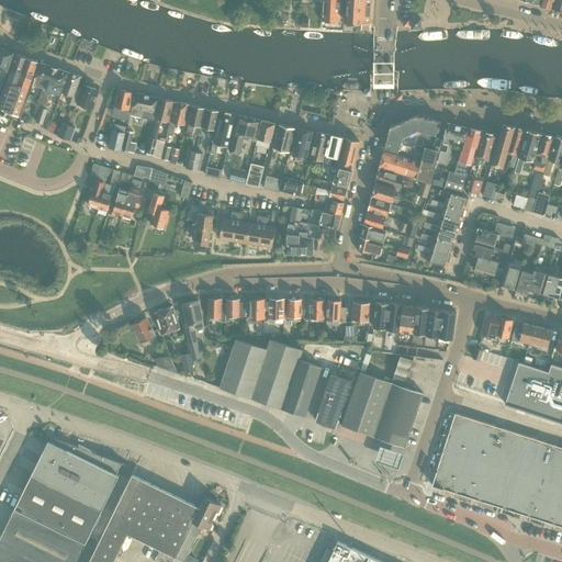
[(343,15),(344,1),(339,1),(339,0),(319,0),(321,0),(323,0),(322,20),(338,21),(338,15),(343,15)]
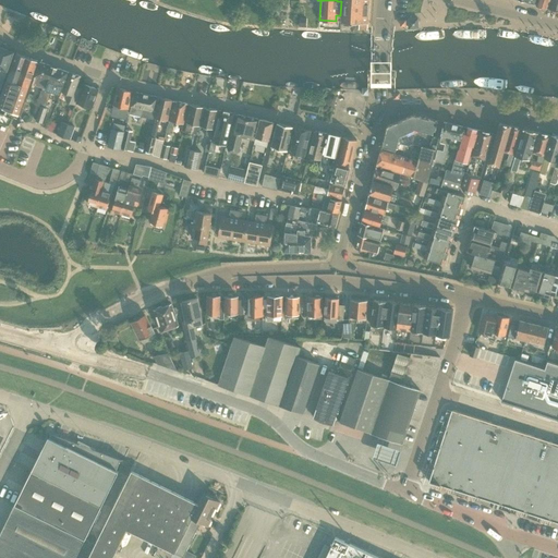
[(344,0),(343,22),(359,23),(359,29),(367,29),(367,23),(368,0),(344,0)]
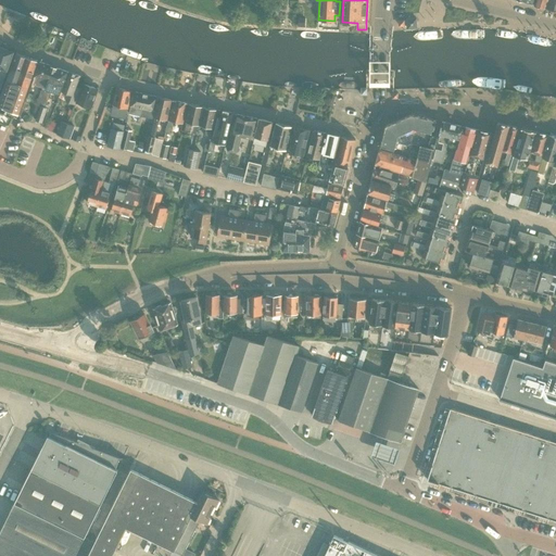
[(555,0),(547,0),(546,8),(555,10),(555,0)]
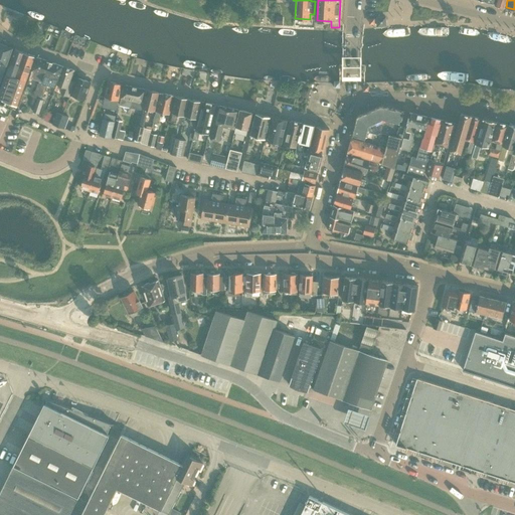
[(377,19),(377,26),(386,26),(385,17),(377,17),(377,19)]
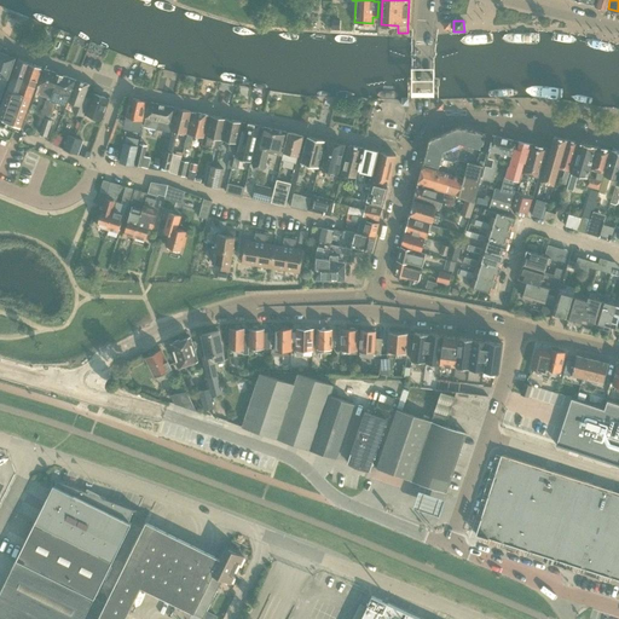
[(0,74),(0,75),(0,98),(0,99),(9,77),(7,77),(15,57),(0,52),(0,74)]
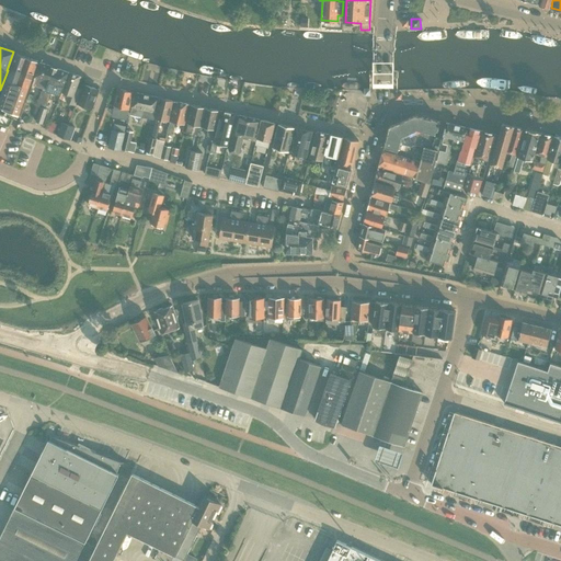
[(16,83),(26,57),(16,53),(8,80),(16,83)]
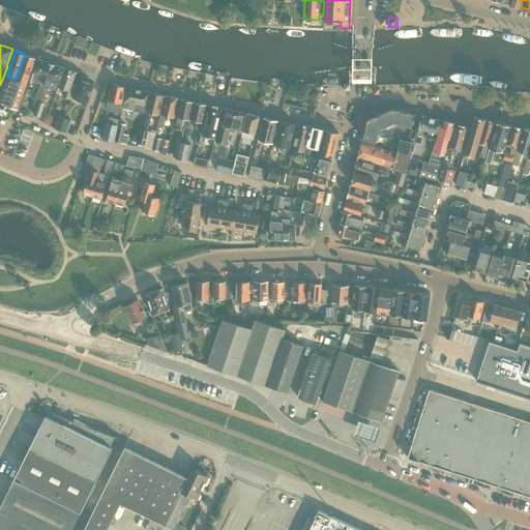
[(35,57),(25,54),(16,79),(7,76),(0,95),(0,100),(18,109),(35,57)]
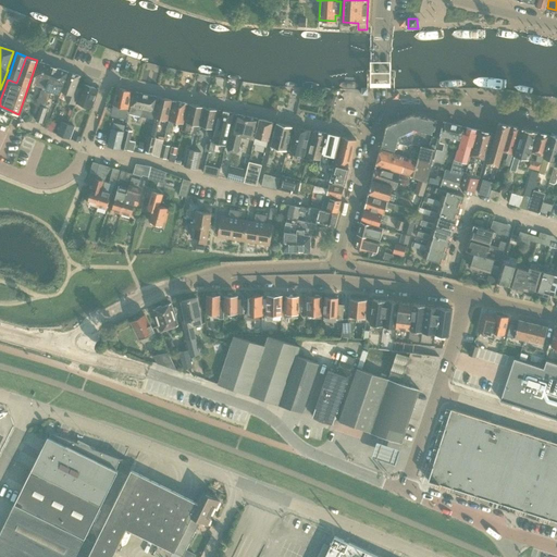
[(40,107),(54,66),(40,61),(33,84),(44,87),(42,90),(41,89),(36,104),(39,106),(40,107)]
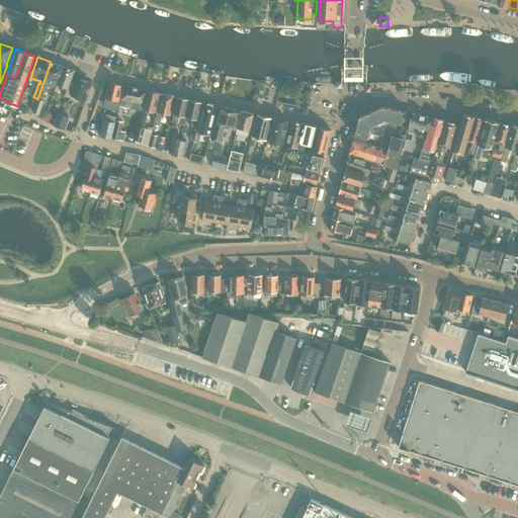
[(56,87),(57,84),(63,66),(51,62),(37,99),(36,98),(32,112),(37,114),(42,100),(41,100),(47,86),(45,86),(46,83),(56,87)]
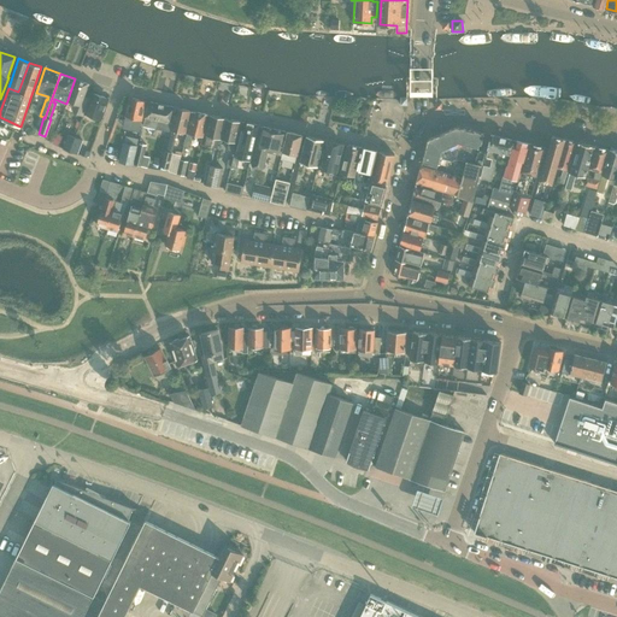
[(75,78),(68,100),(77,104),(75,113),(83,116),(89,98),(84,97),(89,83),(75,78)]
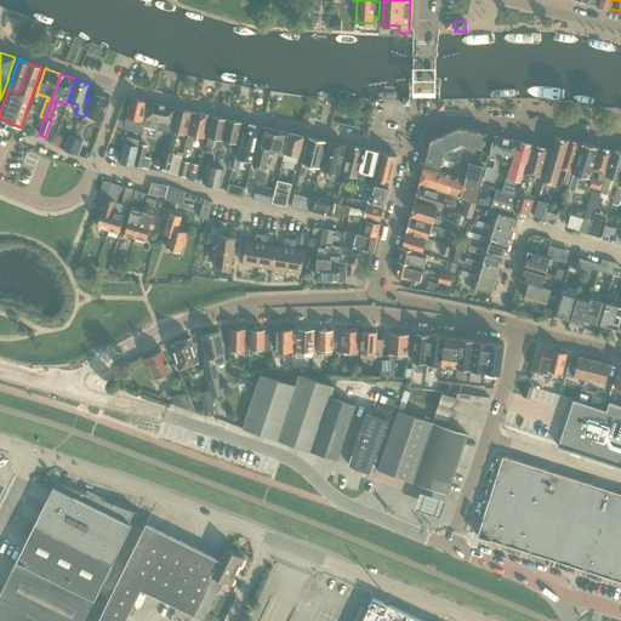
[(102,119),(109,98),(93,93),(86,114),(102,119)]
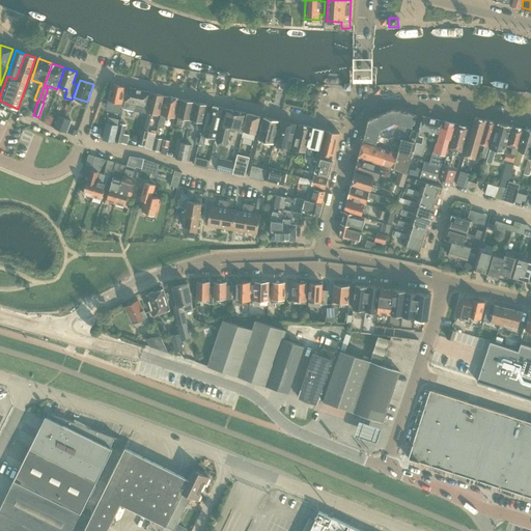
[(120,109),(126,86),(112,83),(109,100),(116,102),(115,108),(120,109)]
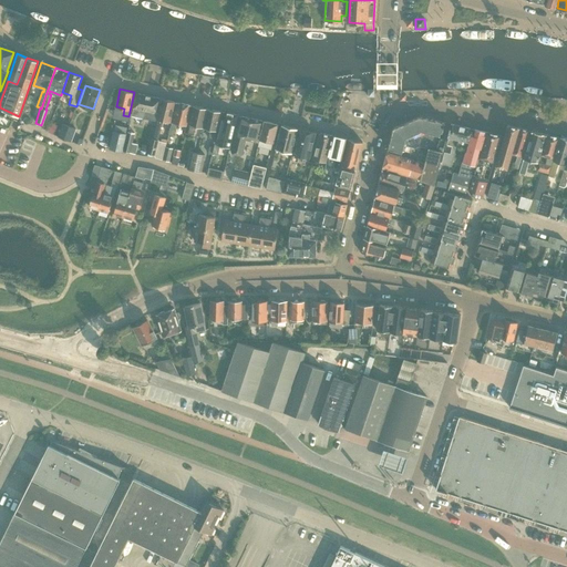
[(144,117),(148,95),(137,93),(132,115),(144,117)]
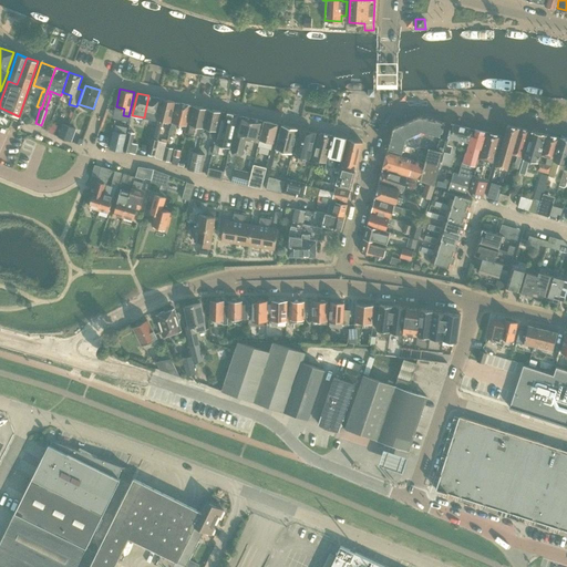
[(161,99),(148,95),(144,117),(155,121),(161,99)]
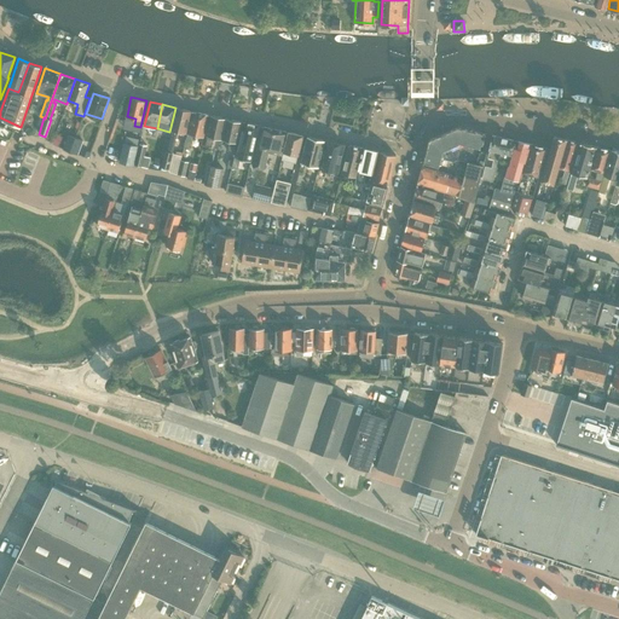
[(162,166),(162,167),(169,169),(173,152),(177,139),(178,132),(186,133),(191,110),(177,108),(169,138),(166,150),(163,160),(162,166)]
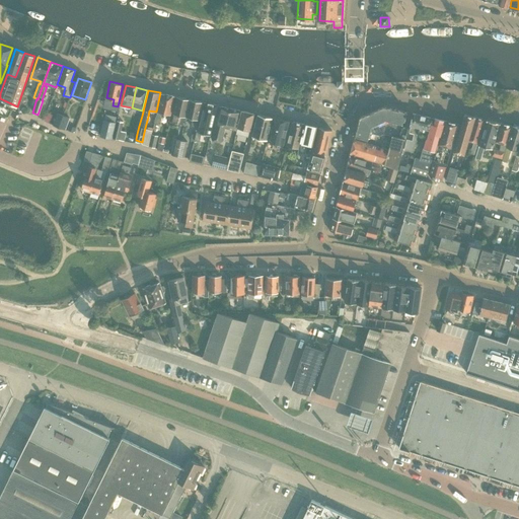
[(170,115),(175,95),(162,93),(154,124),(159,125),(161,113),(170,115)]
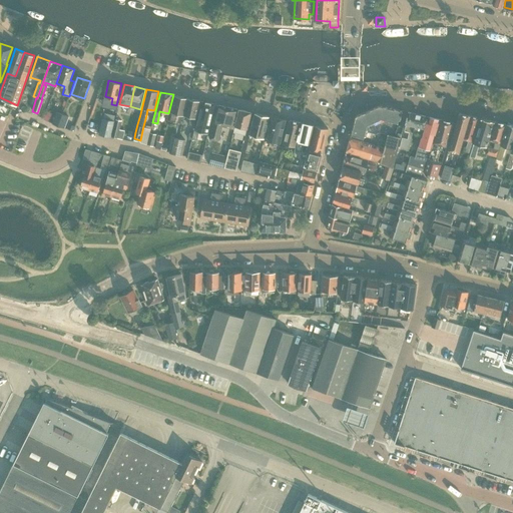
[(183,115),(187,98),(175,95),(170,121),(175,122),(177,114),(183,115)]
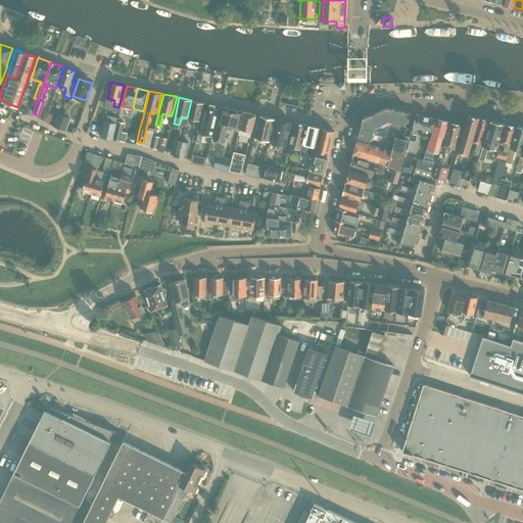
[(203,102),(191,100),(187,117),(194,120),(192,128),(198,129),(203,102)]
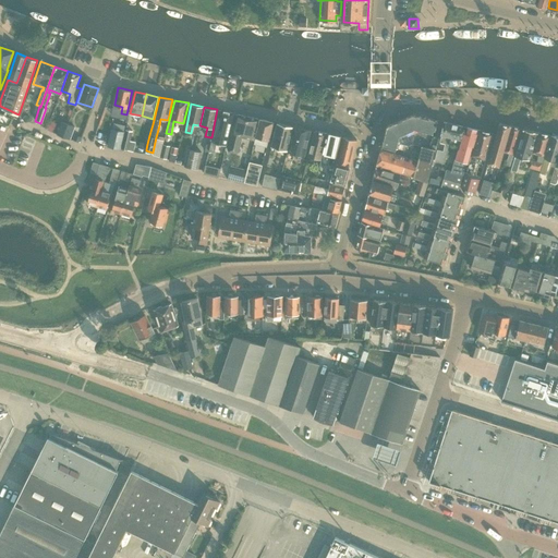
[(228,138),(233,113),(220,110),(214,135),(213,135),(210,145),(216,146),(218,136),(228,138)]
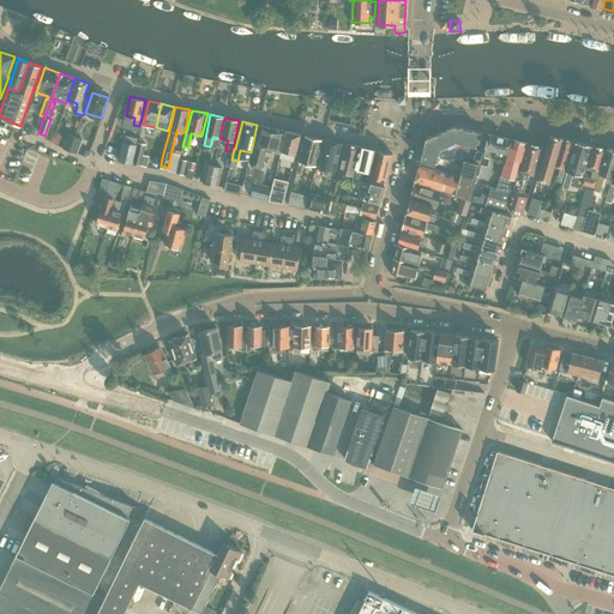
[(11,128),(0,122),(0,132),(7,136),(11,128)]
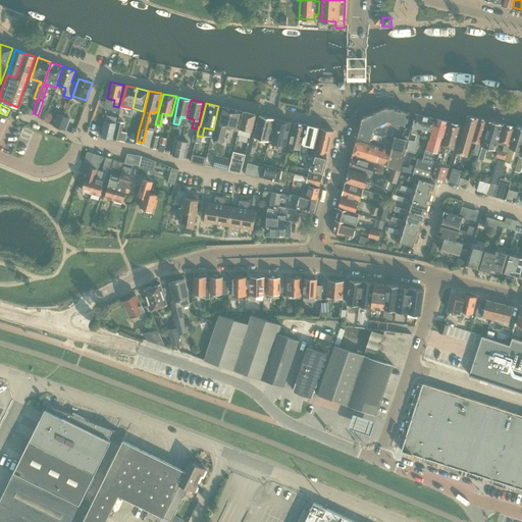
[(243,111),(221,106),(214,141),(223,143),(225,136),(226,128),(231,129),(239,131),(243,111)]
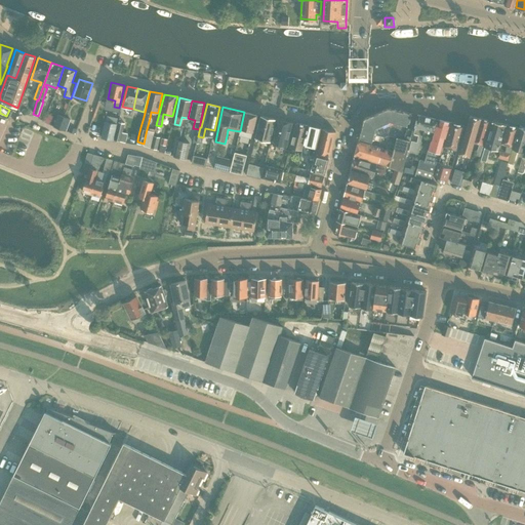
[(381,136),(388,133),(397,136),(404,137),(407,127),(407,125),(409,126),(412,113),(389,108),(389,107),(376,113),(364,118),(364,119),(359,137),(372,140),(372,137),(374,138),(380,140),(381,136)]
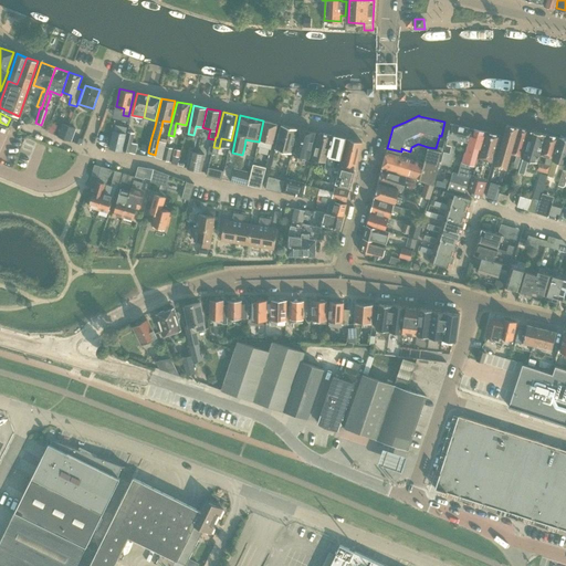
[(271,149),(278,123),(264,121),(260,139),(265,140),(264,147),(271,149)]
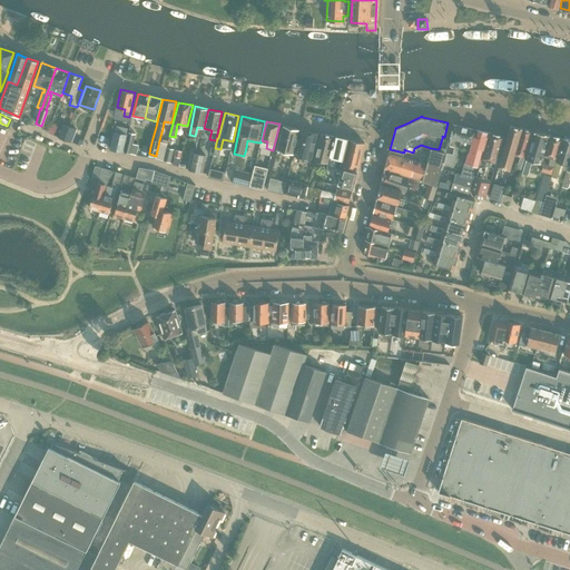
[(462,140),(465,127),(454,124),(450,137),(451,137),(449,145),(454,146),(452,154),(446,153),(443,165),(453,167),(459,147),(460,139),(462,140)]
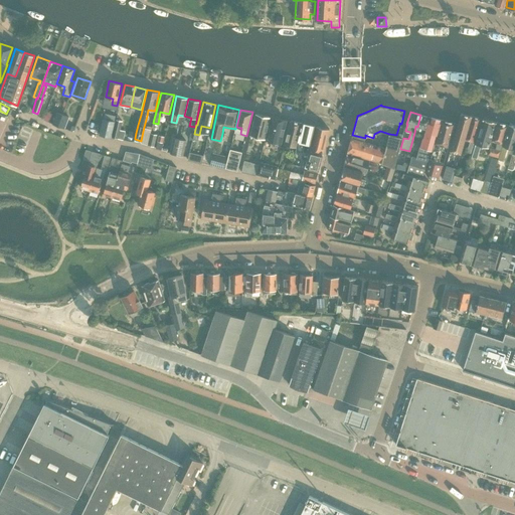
[(58,126),(63,115),(57,113),(53,124),(58,126)]
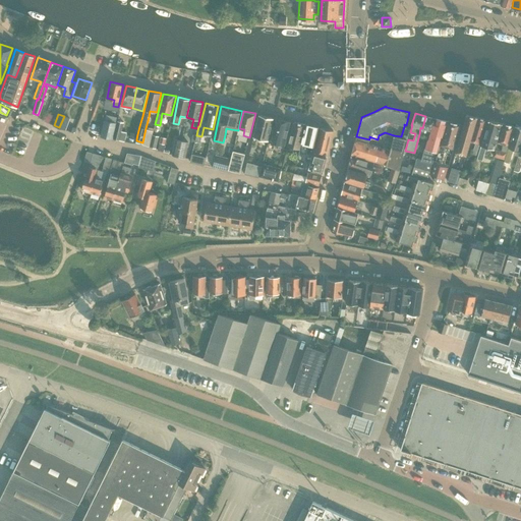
[(268,140),(273,118),(258,114),(253,137),(268,140)]
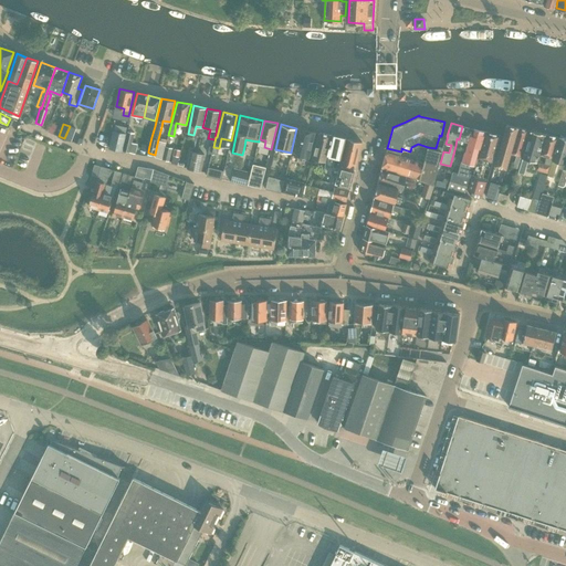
[(509,153),(516,127),(506,125),(495,166),(506,169),(511,154),(509,153)]
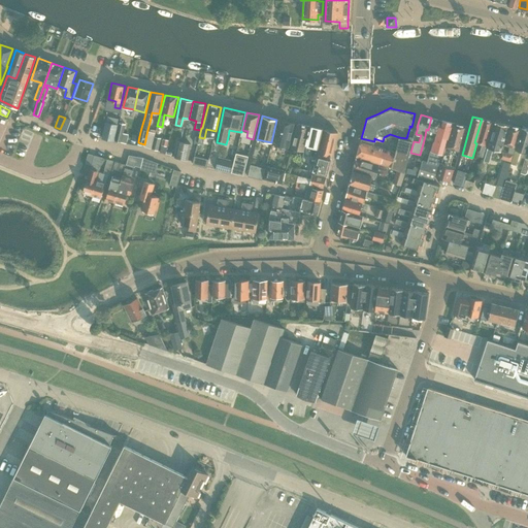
[(71,120),(65,118),(60,129),(66,132),(71,120)]
